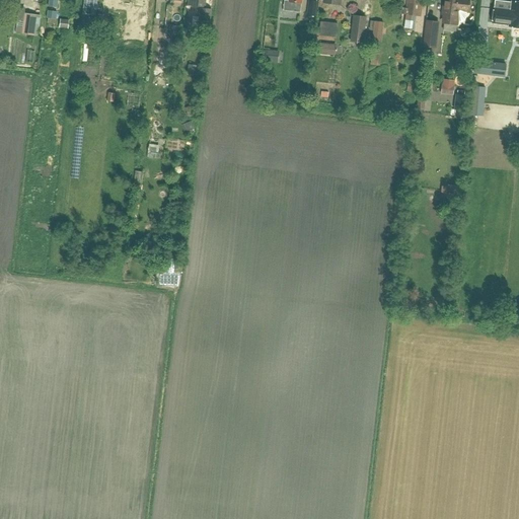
[(107,7),(107,8),(130,11),(126,40),(143,42),(147,12),(131,10),(131,8),(147,10),(148,0),(108,0),(108,7),(107,7)]
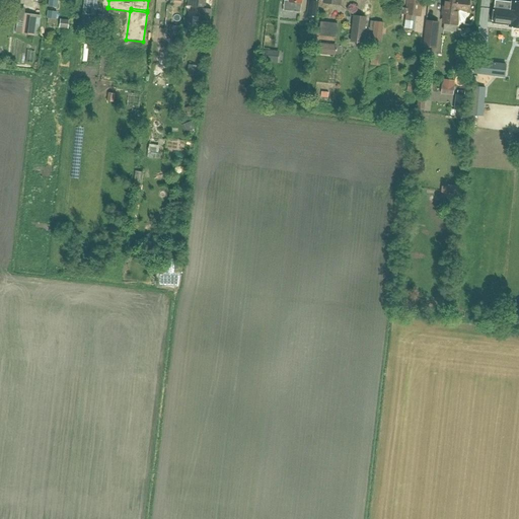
[(284,0),(283,10),(300,12),(301,3),(301,0),(288,0),(289,1),(284,0)]
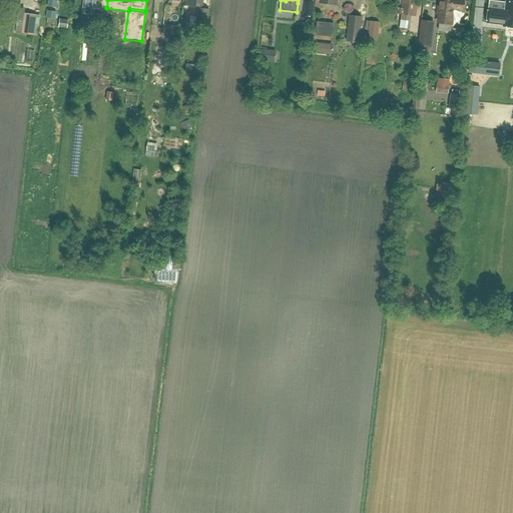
[(399,30),(409,31),(410,23),(411,16),(414,16),(415,10),(416,10),(417,0),(402,0),(401,9),(403,10),(403,14),(401,14),(399,30)]
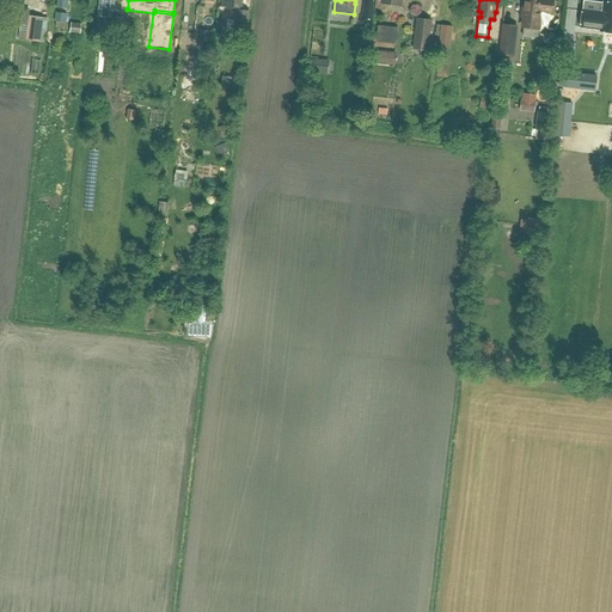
[(525,18),(524,28),(538,30),(540,13),(552,14),(552,0),(524,0),(522,18),(525,18)]
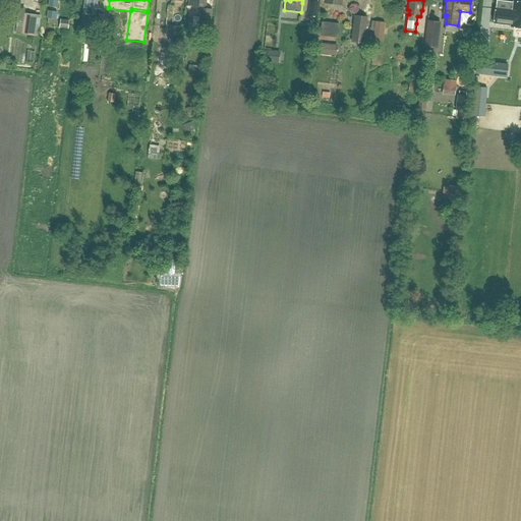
[(496,8),(494,23),(511,25),(511,27),(520,27),(520,2),(514,2),(513,10),(496,8)]
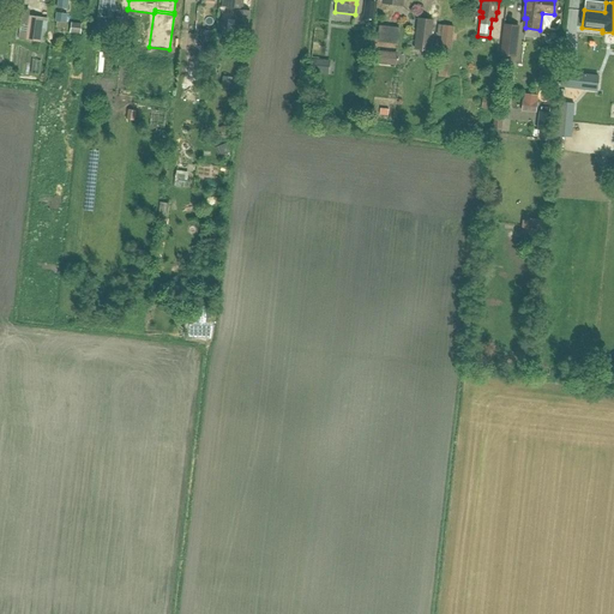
[(251,11),(236,10),(233,35),(247,36),(251,11)]
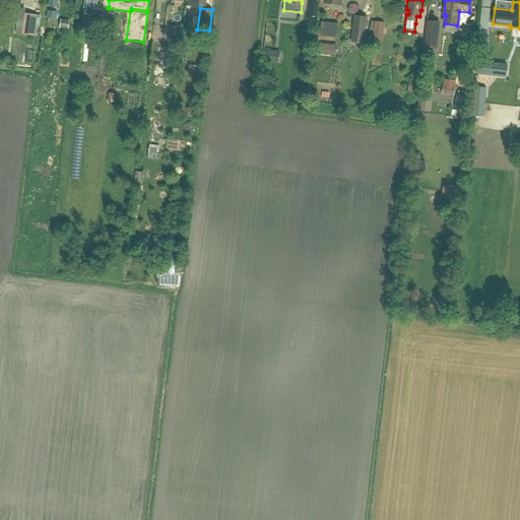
[(56,19),(57,12),(48,11),(47,18),(56,19)]
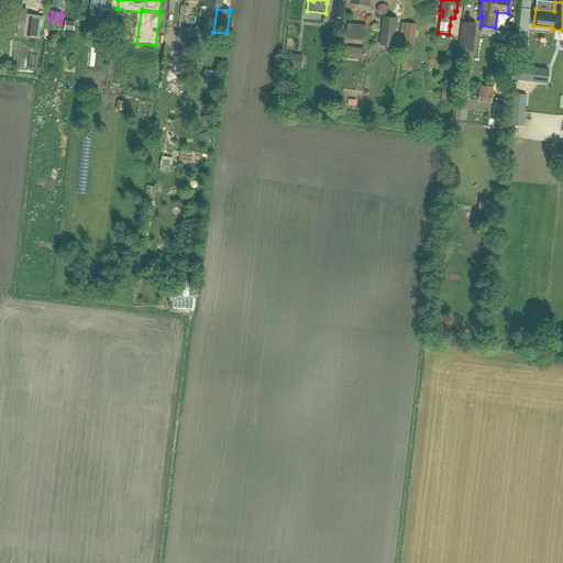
[(37,39),(41,17),(25,14),(22,36),(37,39)]
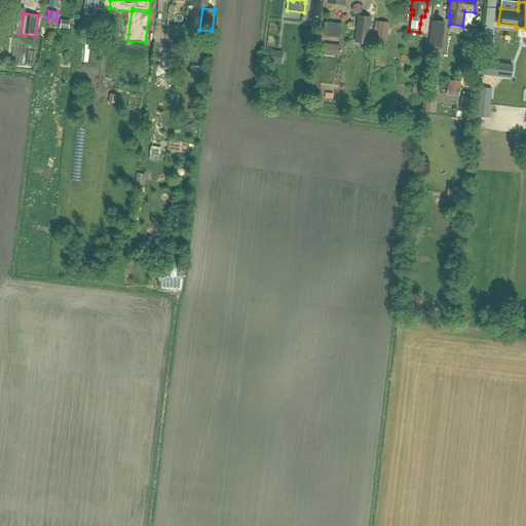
[(372,17),(358,15),(354,42),(369,44),(372,17)]
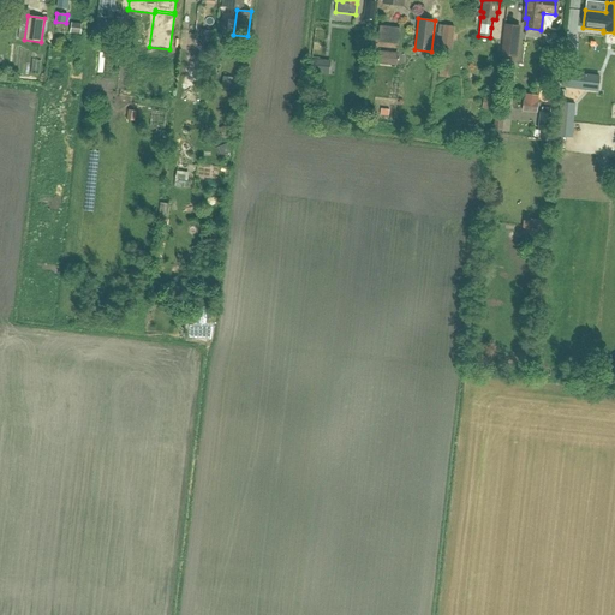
[(509,64),(511,58),(517,58),(520,27),(505,24),(500,63),(509,64)]
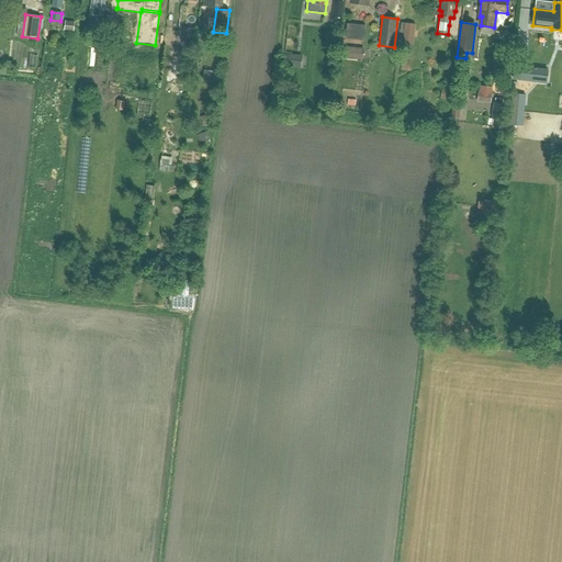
[(402,45),(413,46),(415,25),(404,23),(402,45)]
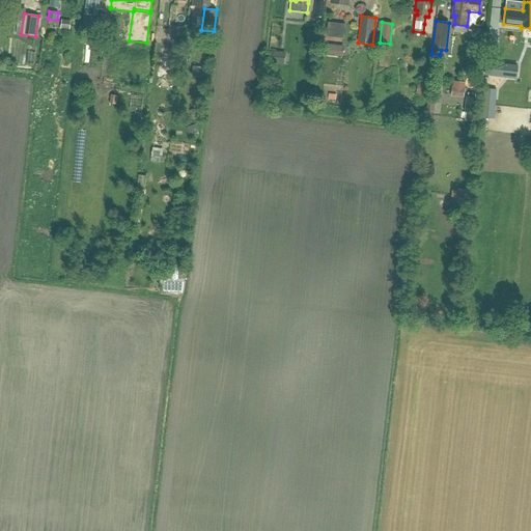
[(327,23),(326,36),(344,38),(345,25),(327,23)]
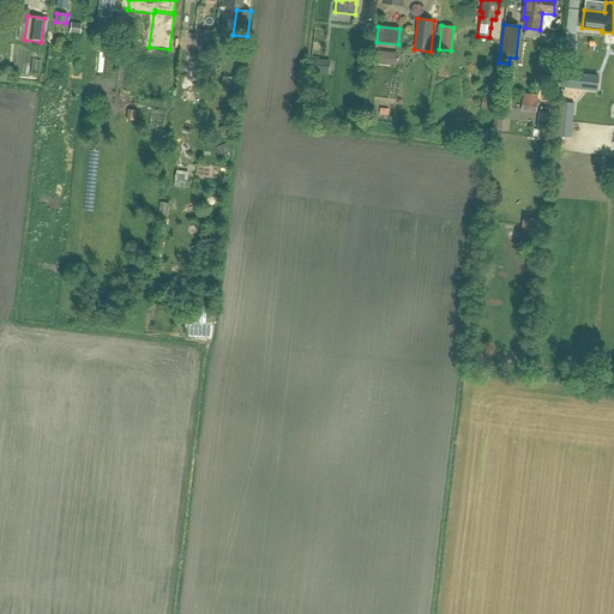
[(590,43),(589,49),(596,50),(600,34),(585,30),(583,41),(590,43)]
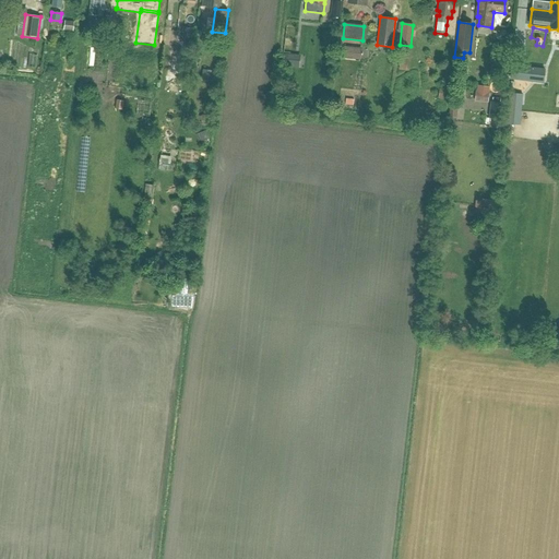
[(524,67),(522,80),(531,81),(532,76),(544,79),(545,70),(524,67)]
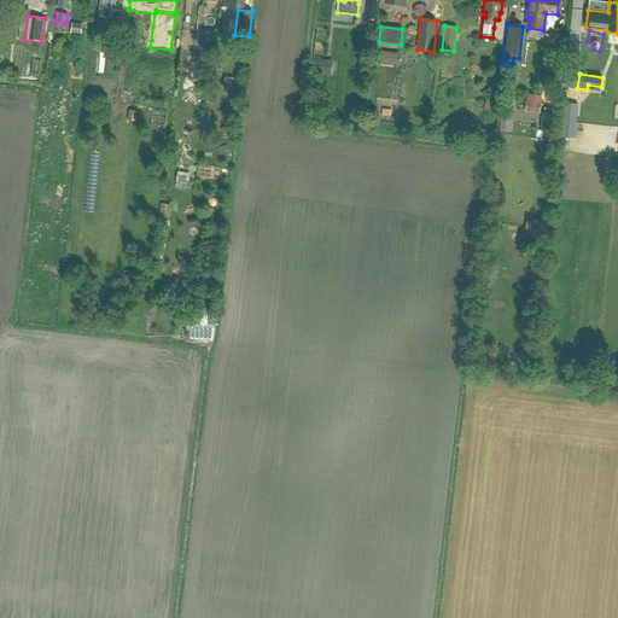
[(225,77),(223,88),(233,89),(234,79),(225,77)]
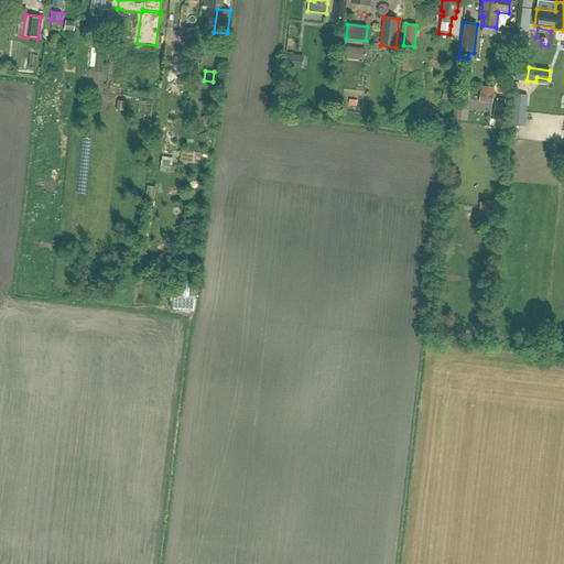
[(479,91),(478,101),(491,102),(494,87),(481,86),(481,91),(479,91)]
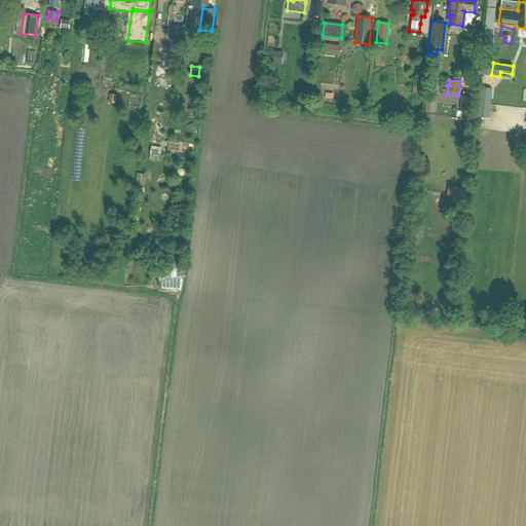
[(460,96),(460,110),(472,110),(472,97),(460,96)]
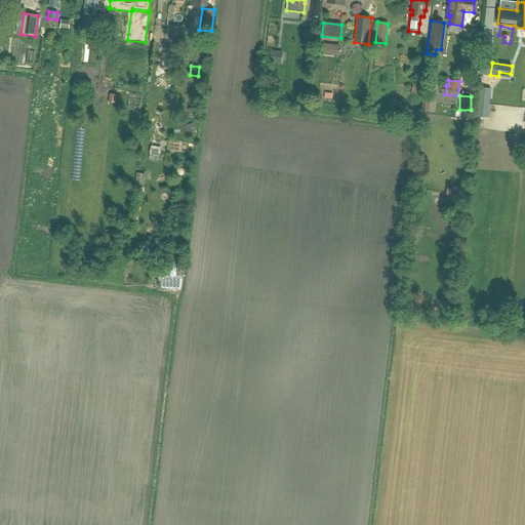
[(185,127),(188,134),(196,130),(193,123),(185,127)]
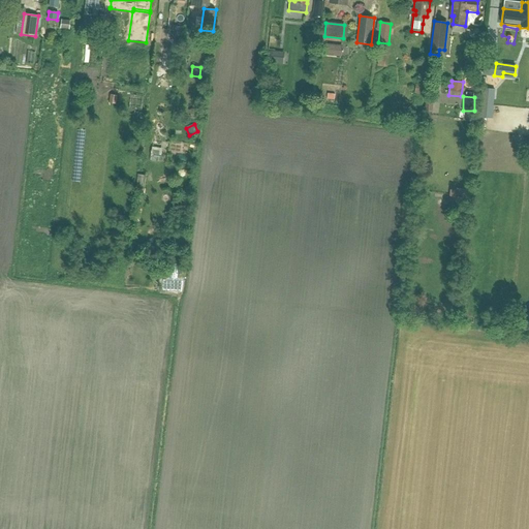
[(161,152),(152,151),(150,159),(160,161),(161,152)]
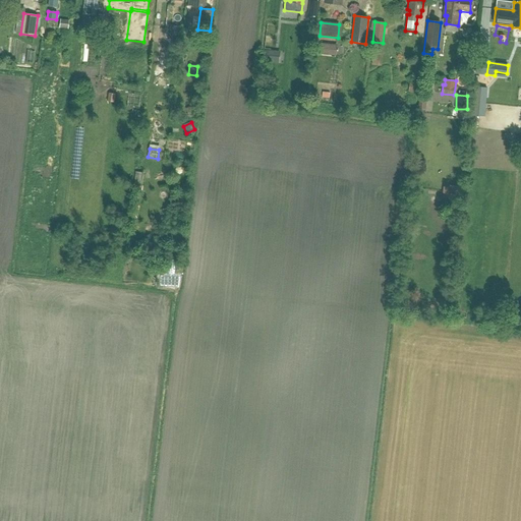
[(143,174),(135,173),(134,184),(142,185),(143,174)]
